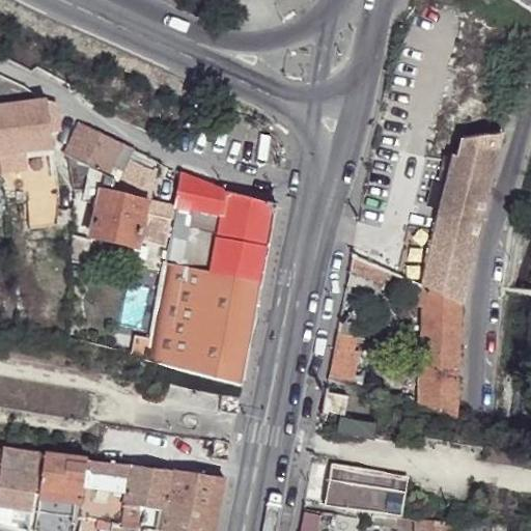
[(0,77),(0,107),(17,105),(14,84),(0,77)]
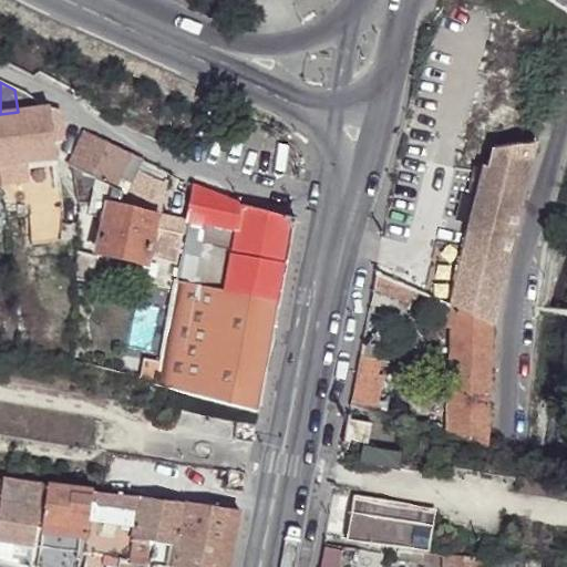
[(18,112),(0,114),(0,165),(28,163),(28,169),(57,165),(53,145),(63,143),(59,112),(49,109),(18,112)]
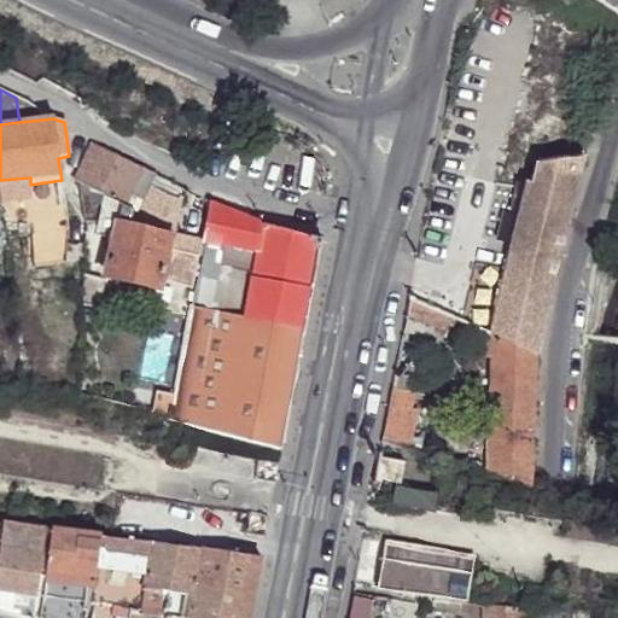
[(114,155),(92,143),(75,182),(79,184),(101,194),(121,203),(123,204),(140,167),(114,155)]
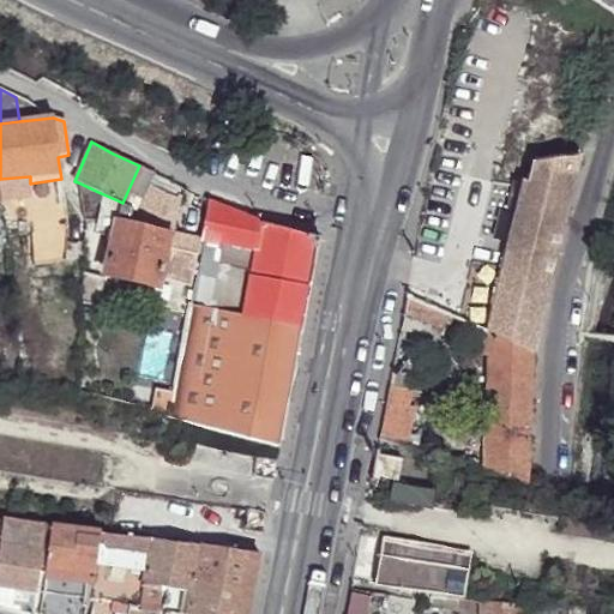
[(493,335),(530,351),(582,156),(533,160),(531,180),(523,179),(486,332),(493,335)]
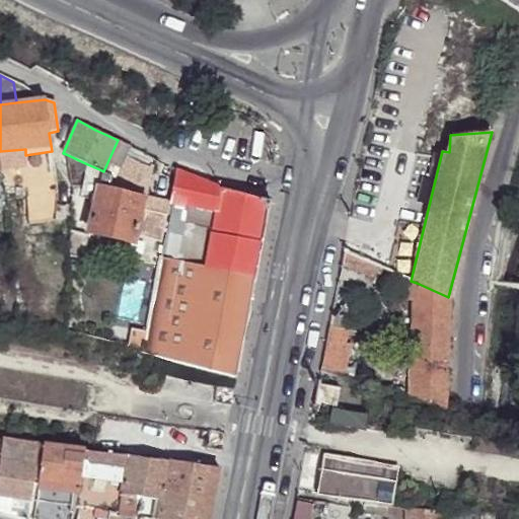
[(130,145),(118,140),(103,171),(115,176),(125,155),(130,145)]
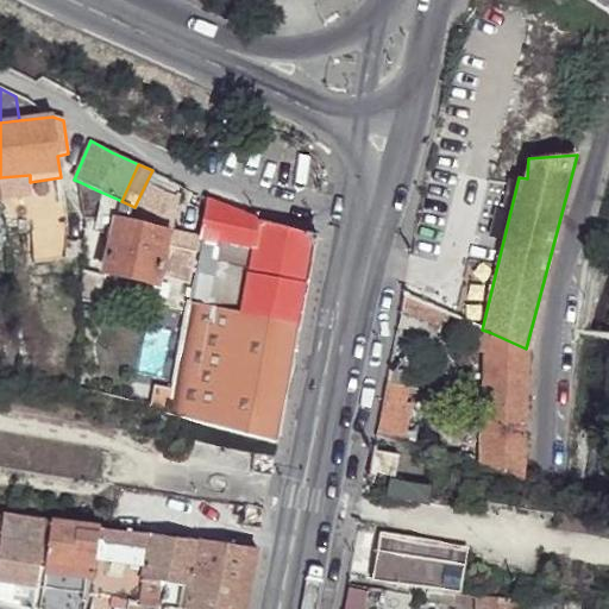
[(174,195),(176,183),(152,170),(146,182),(174,195)]
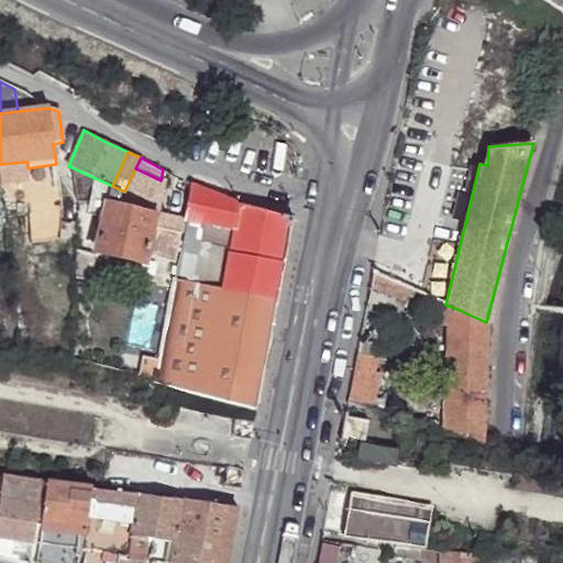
[(76,199),(76,208),(88,198),(92,177),(72,167),(76,199)]
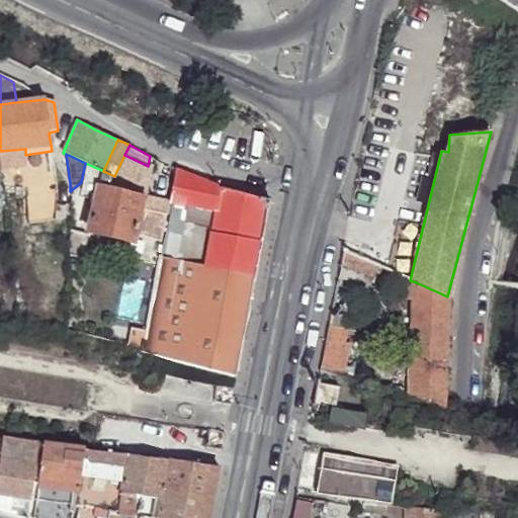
[(114,176),(103,171),(101,170),(97,185),(141,195),(148,166),(124,155),(114,176)]
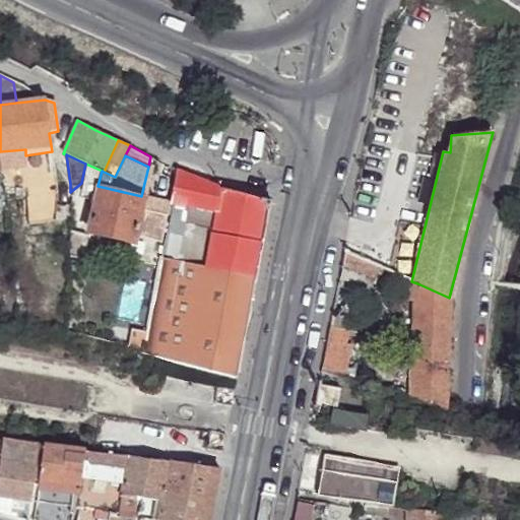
[(38,196),(57,194),(54,159),(33,161),(38,196)]
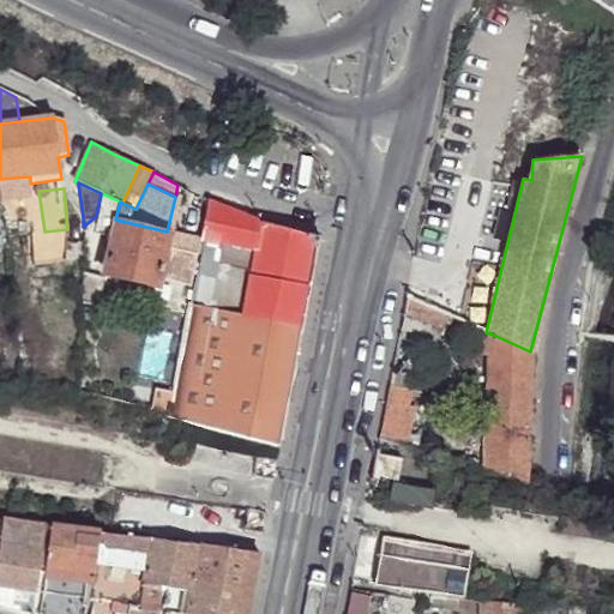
[(120,202),(101,193),(96,216),(114,227),(115,220),(120,202)]
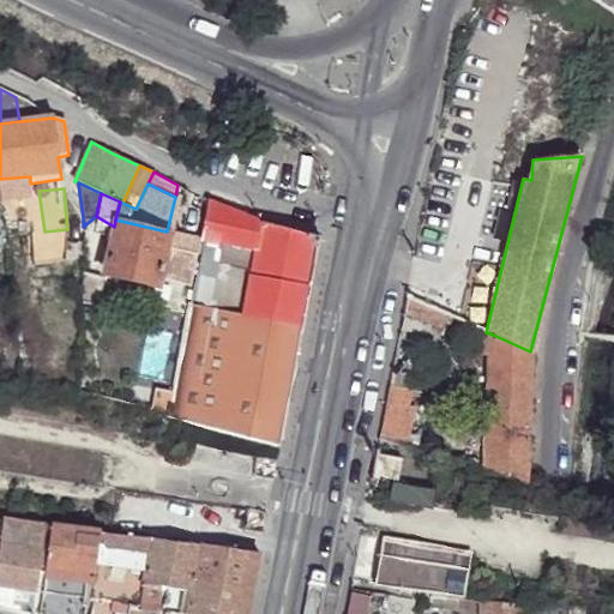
[(167,414),(278,443),(318,235),(264,222),(208,199),(199,238),(194,256),(167,414)]
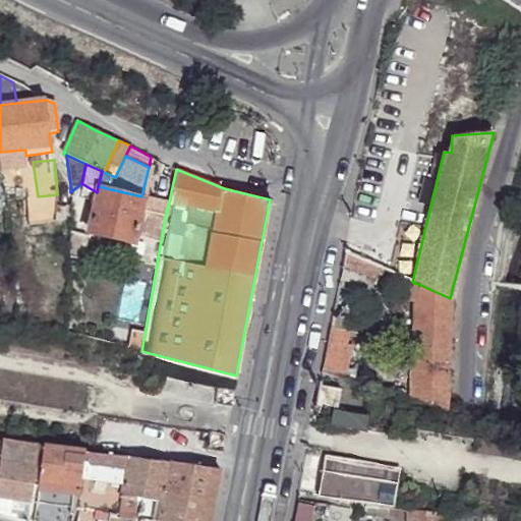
[(81,183),(70,192),(80,196),(82,191),(96,195),(97,192),(81,183)]
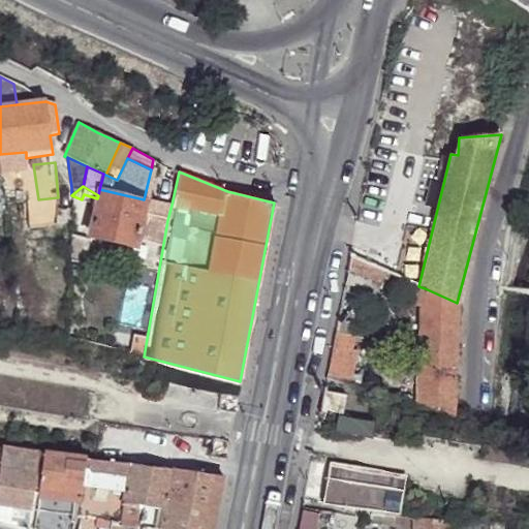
[(98,195),(97,198),(89,234),(135,244),(144,199),(99,189),(98,195)]
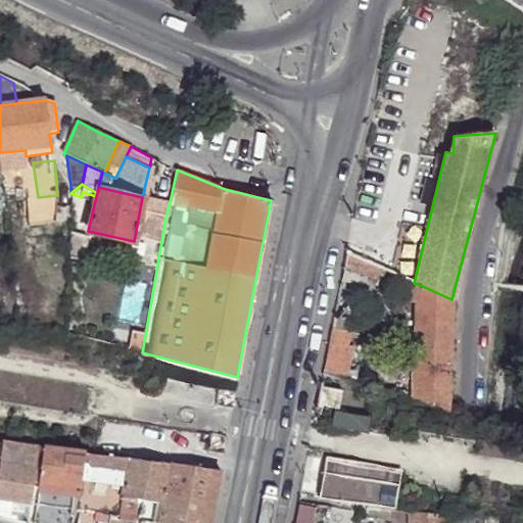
[(165,218),(170,202),(150,199),(147,214),(165,218)]
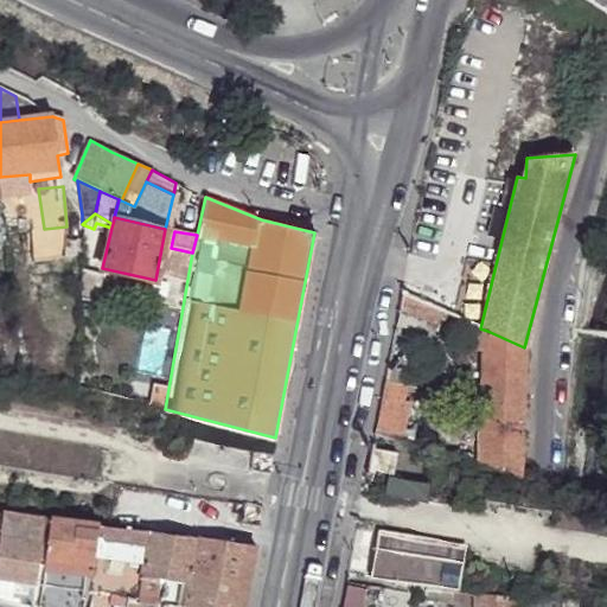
[(400,292),(397,304),(435,323),(442,310),(400,292)]
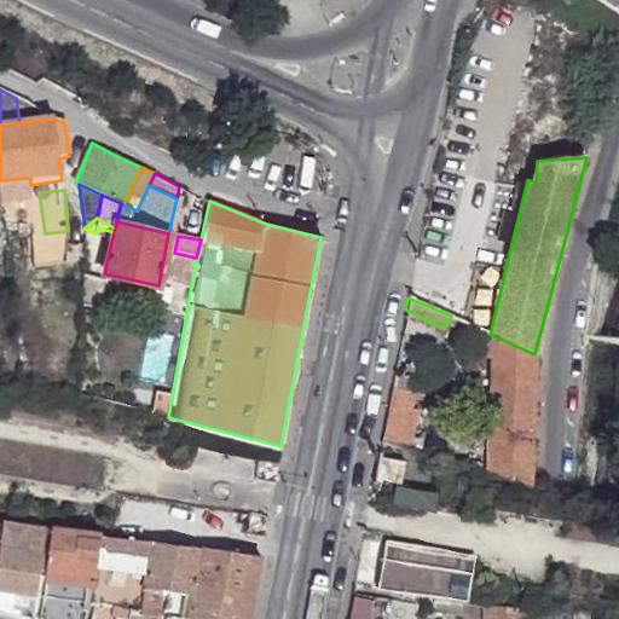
[(476,358),(495,359),(497,337),(490,335),(478,328),(476,358)]
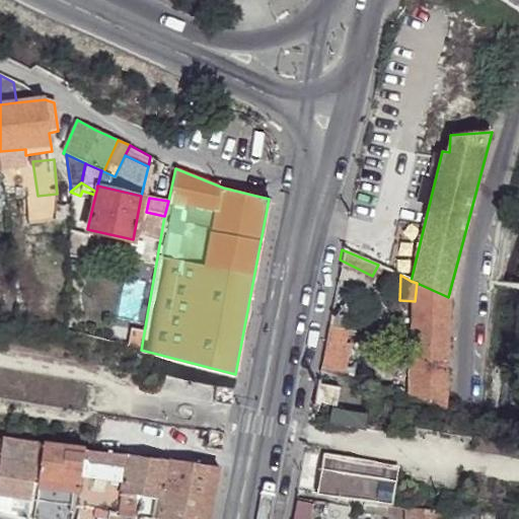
[(413,399),(446,409),(448,297),(417,283),(415,301),(413,399)]
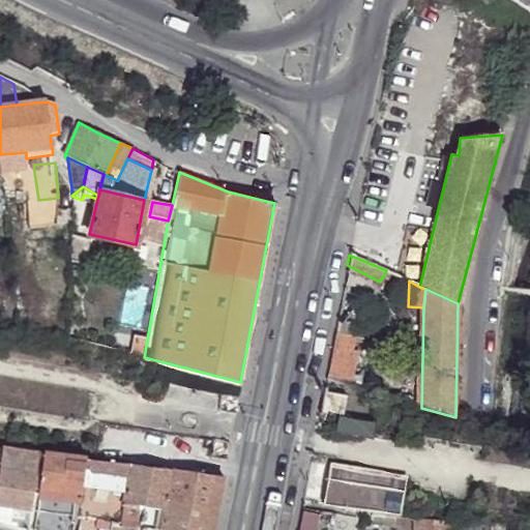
[(334,329),(353,333),(358,333),(360,322),(337,318),(334,329)]
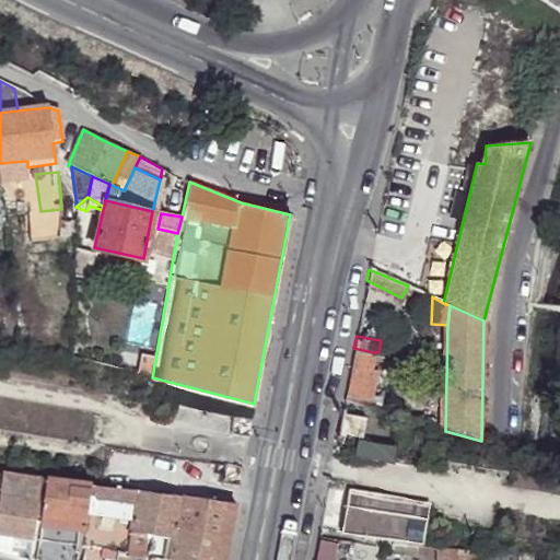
[(342,400),(369,407),(376,370),(371,368),(373,352),(353,348),(342,400)]
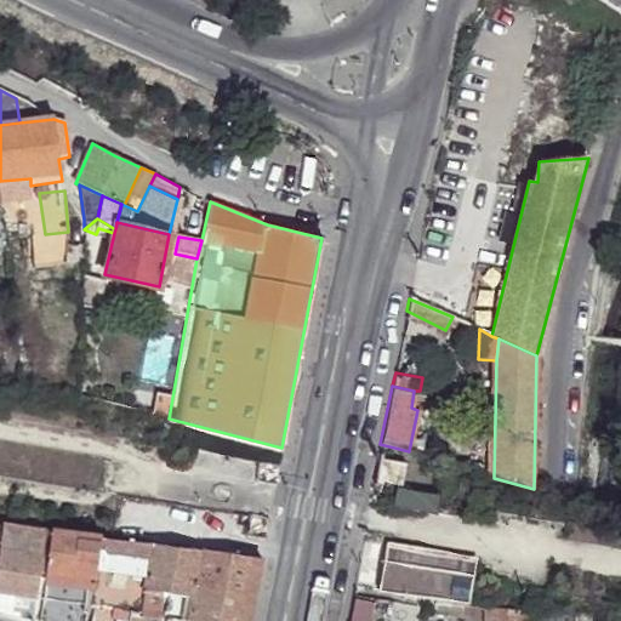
[(405,461),(379,456),(375,480),(400,484),(405,461)]
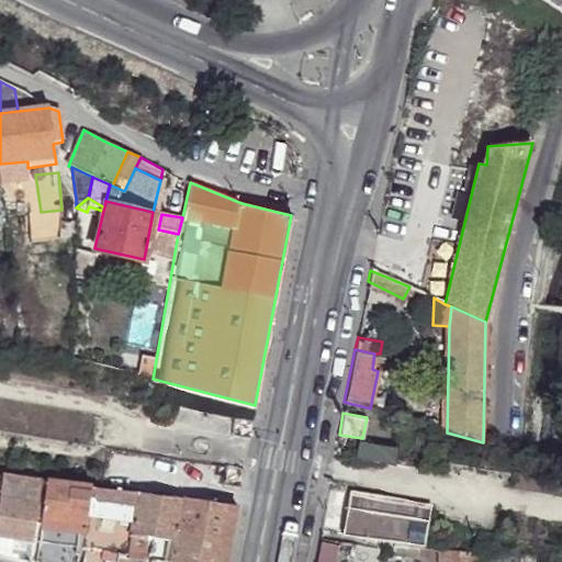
[(250,418),(236,416),(233,430),(248,434),(250,418)]
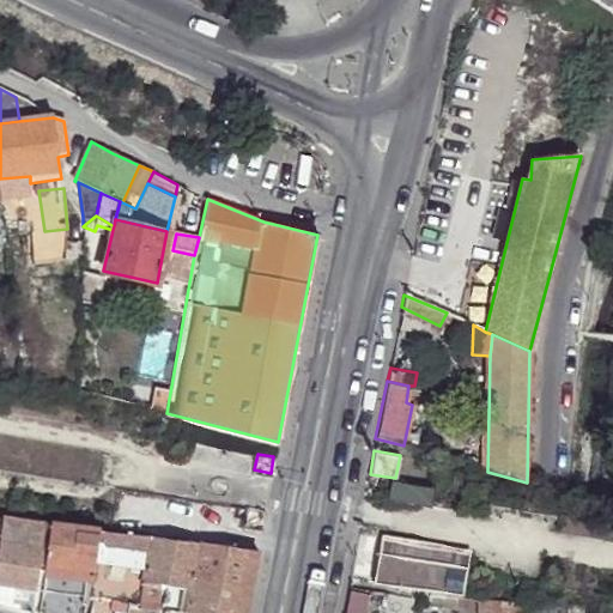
[(431,486),(389,479),(384,499),(428,507),(431,486)]
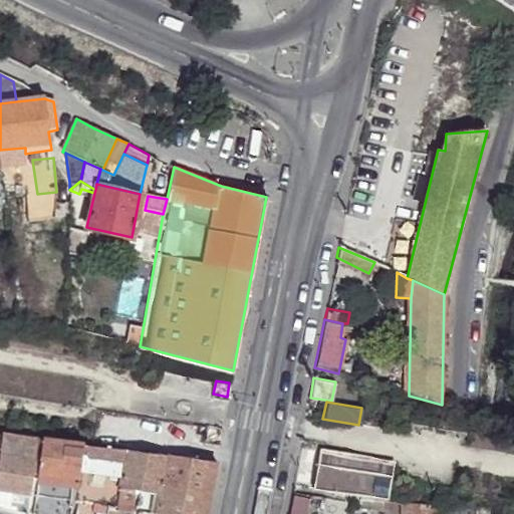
[(221,431),(207,428),(206,442),(220,444),(221,431)]
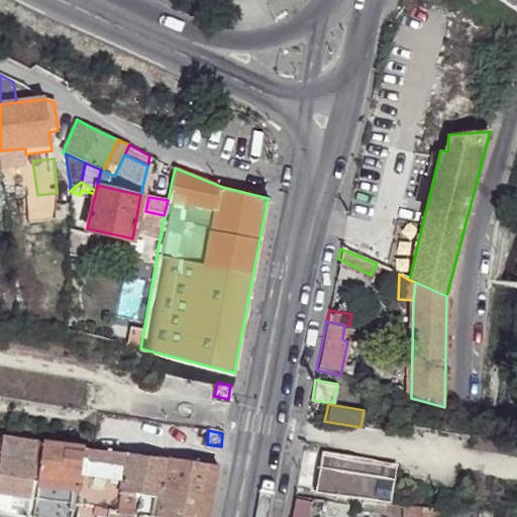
[(0,456),(0,492),(29,497),(32,477),(37,440),(3,435),(0,456)]
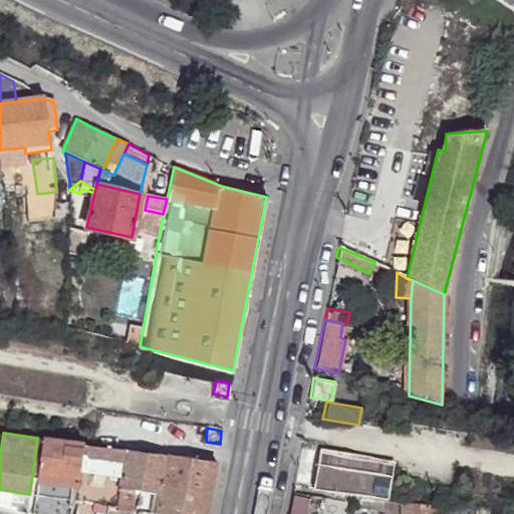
[(78,480),(79,474),(82,457),(84,444),(43,439),(38,475),(62,477),(78,480)]
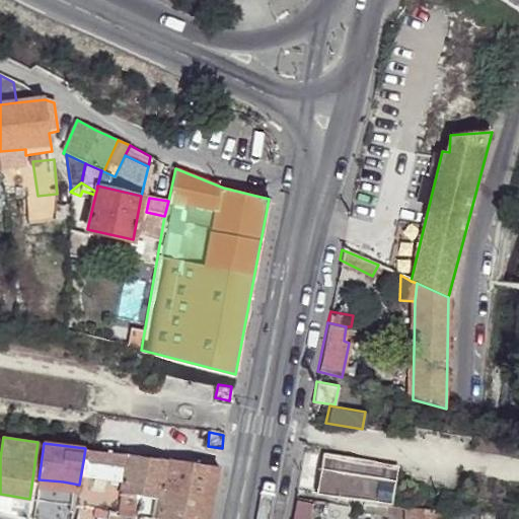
[(85,448),(83,461),(125,466),(127,453),(85,448)]
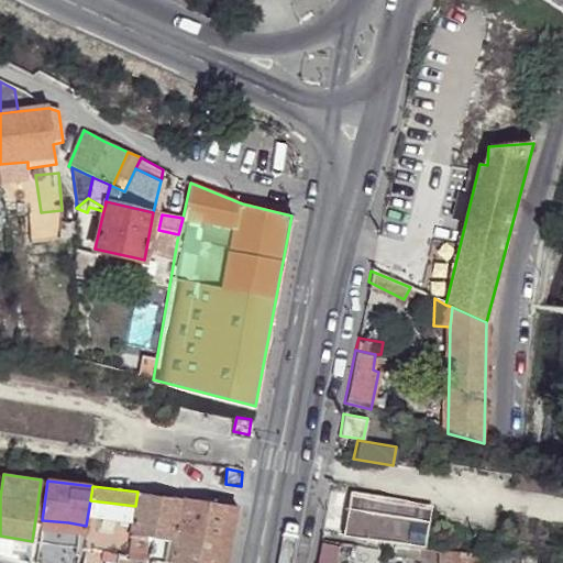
[(175,538),(183,497),(138,492),(135,506),(131,532),(175,538)]
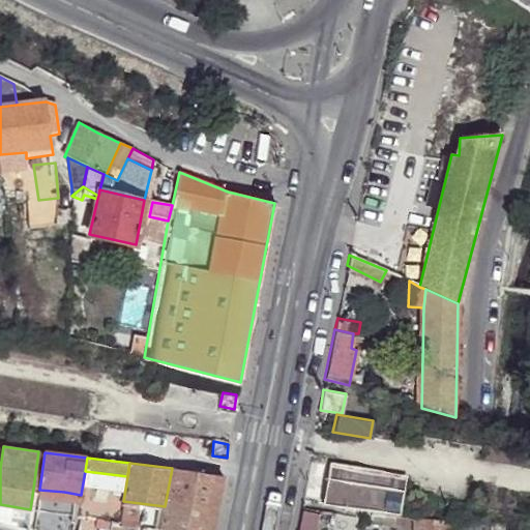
[(327,464),(320,503),(357,508),(365,509),(372,510),(394,513),(398,514),(405,477),(378,473),(378,469),(350,465),(348,469),(327,464)]
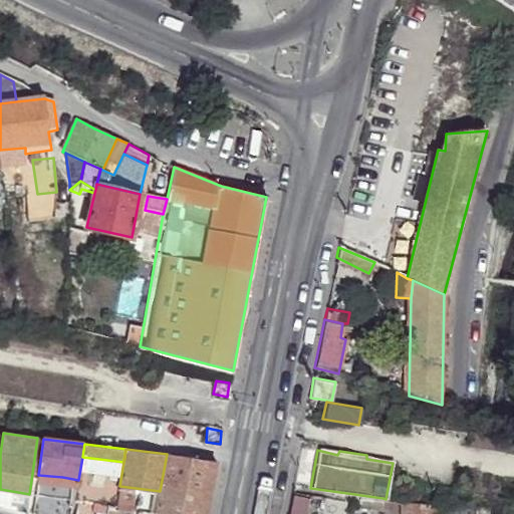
[(206,513),(211,485),(216,461),(167,454),(160,491),(155,513),(157,513),(206,513)]
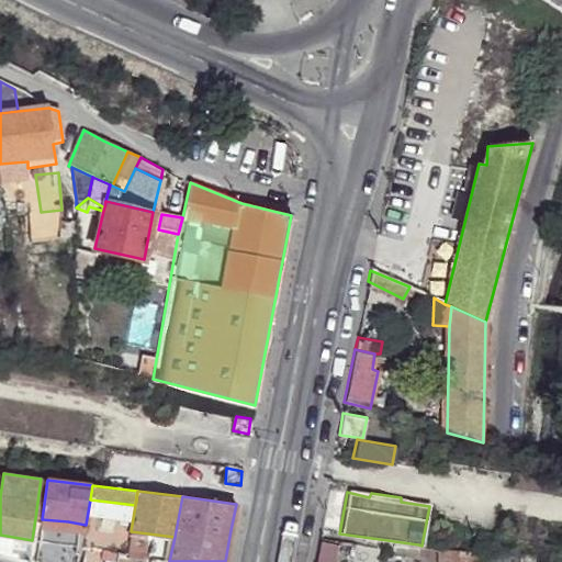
[(142,561),(145,540),(130,537),(131,531),(135,505),(90,499),(87,518),(91,518),(90,526),(88,531),(86,549),(86,552),(86,561),(142,561)]
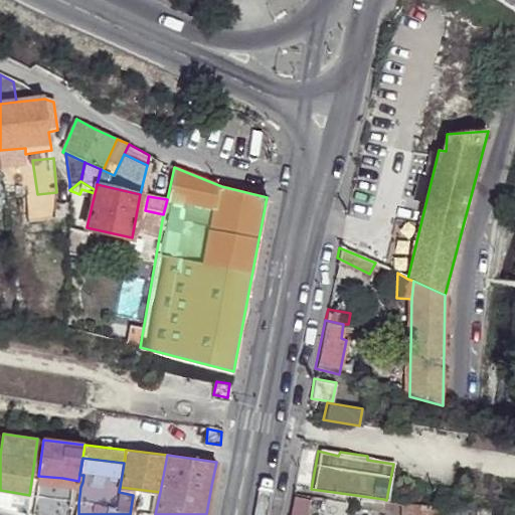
[(37,483),(61,487),(62,478),(38,476),(37,483)]
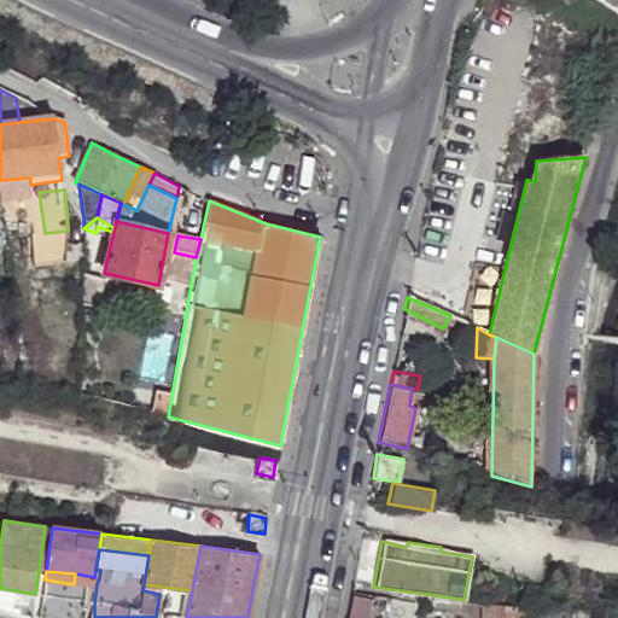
[(70,604),(94,607),(94,604),(97,584),(99,578),(94,577),(75,573),(74,584),(70,604)]
